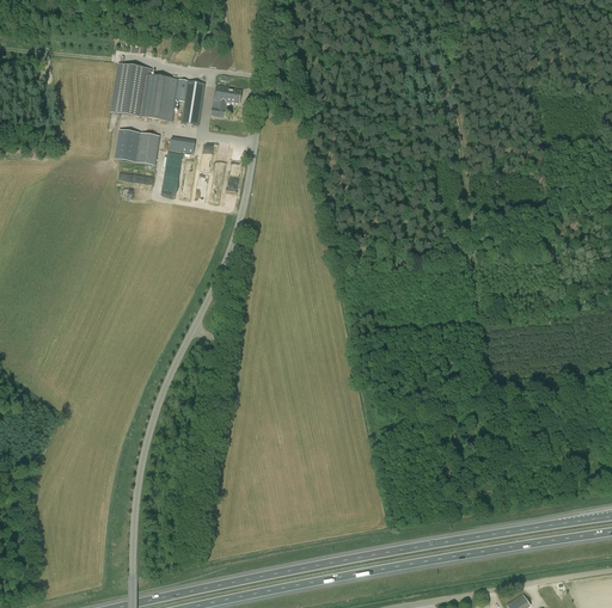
[(142,72),(151,73),(152,67),(120,62),(111,110),(135,114),(142,72)]
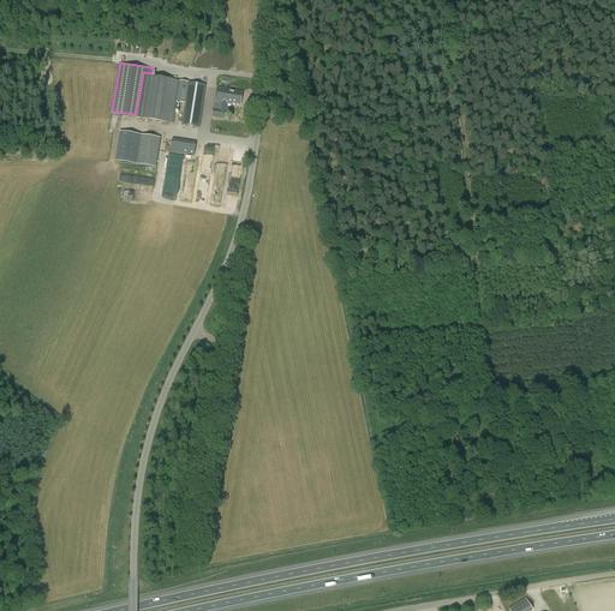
[(189,79),(151,73),(143,72),(136,114),(173,120),(177,99),(185,101),(189,79)]
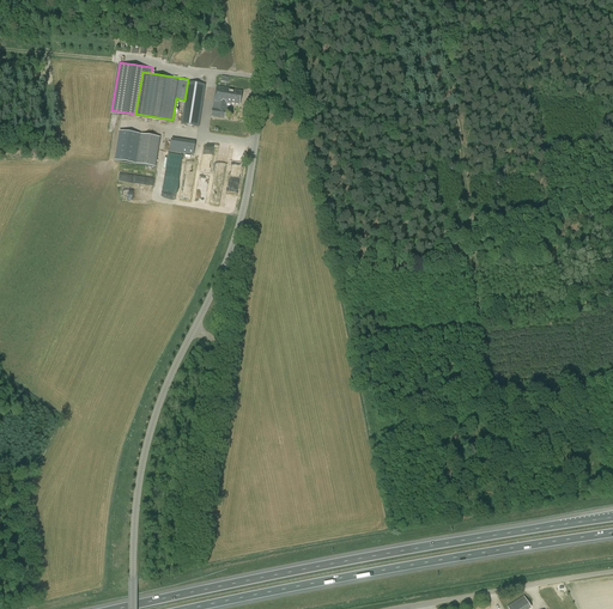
[(188,79),(184,101),(182,121),(198,123),(205,81),(188,79)]
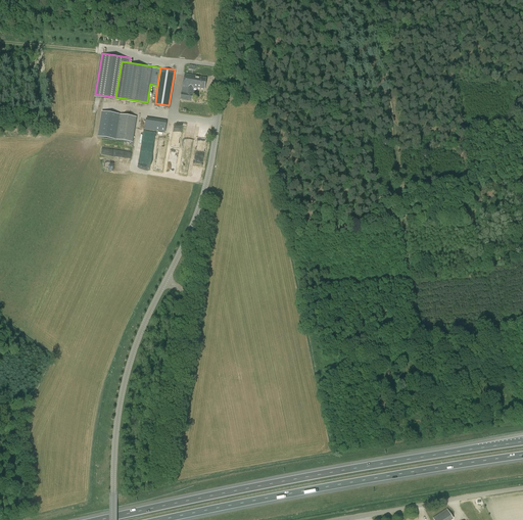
[(185,72),(185,73),(184,79),(205,82),(206,76),(195,74),(196,73),(185,72)]
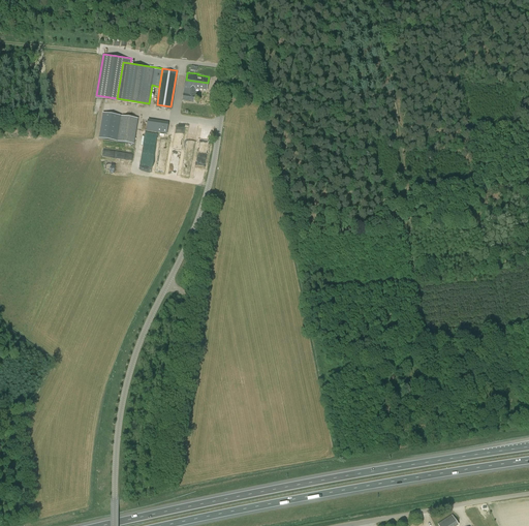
[(207,88),(208,83),(186,80),(183,98),(194,99),(196,86),(207,88)]
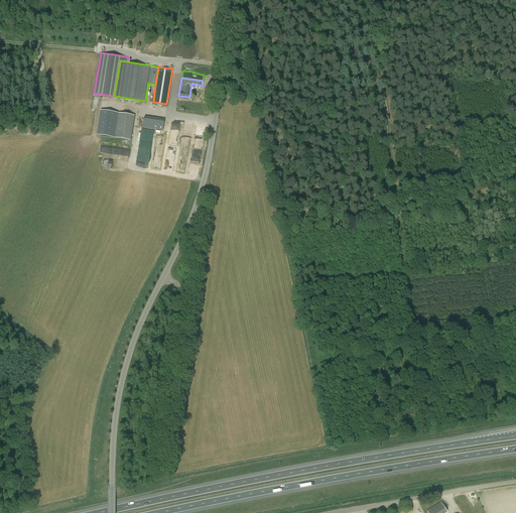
[(114,135),(118,110),(101,108),(97,133),(114,135)]
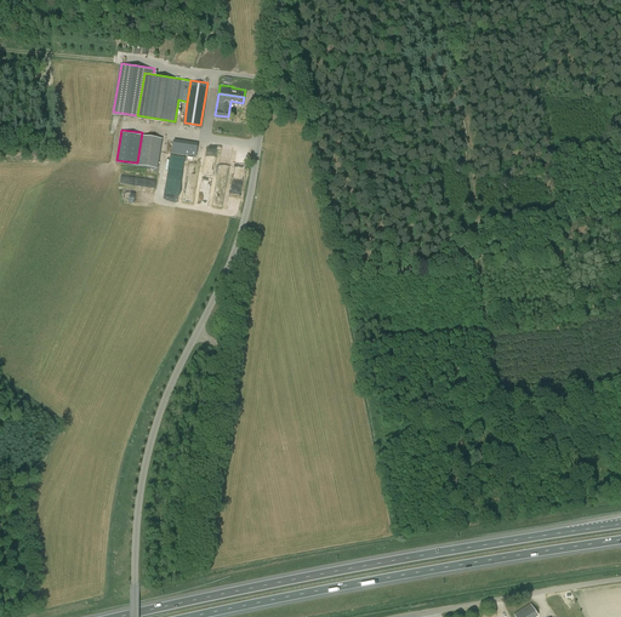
[(158,166),(161,136),(142,133),(138,163),(158,166)]
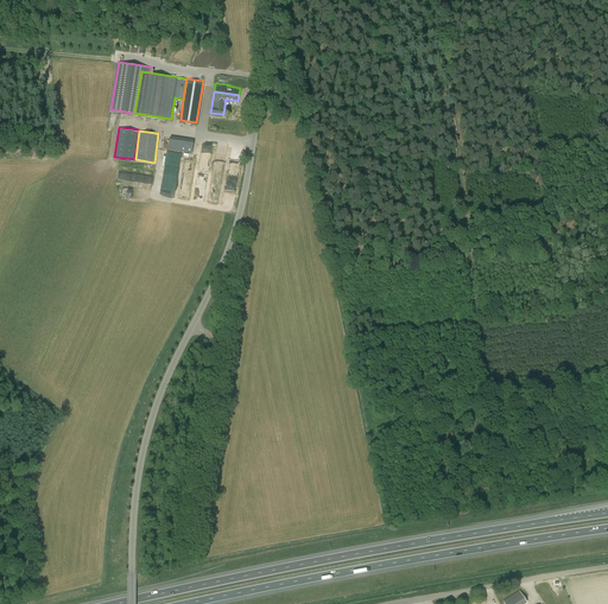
[(194,138),(182,137),(181,148),(192,150),(194,138)]
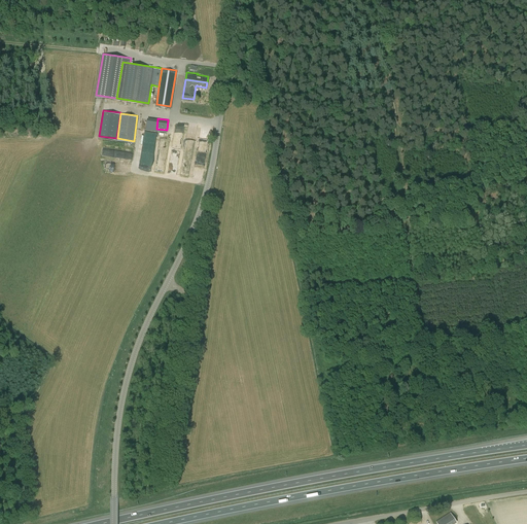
[(187,121),(186,143),(196,144),(197,123),(187,121)]
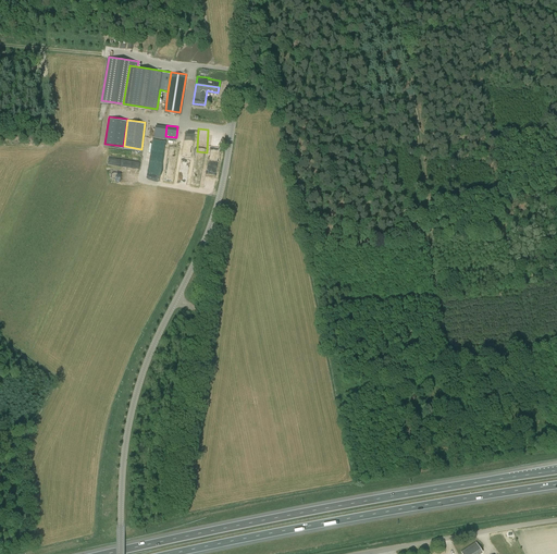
[(477,553),(483,550),(475,539),(461,549),(463,553),(477,553)]
